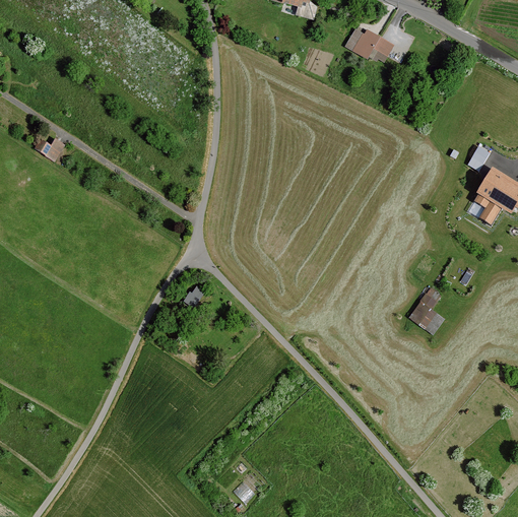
[(364,34),(355,27),(344,46),(366,57),(371,48),(387,56),(394,43),(366,28),(364,34)]
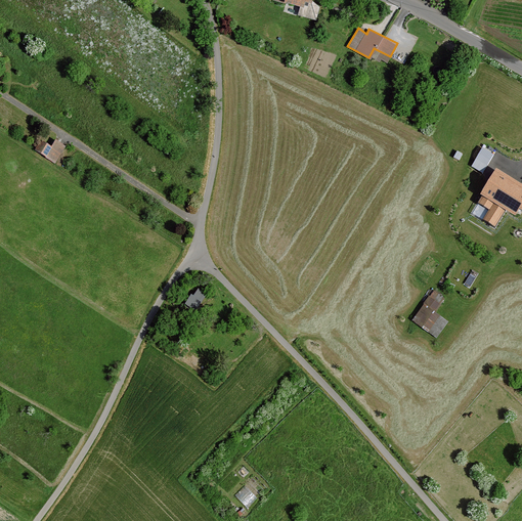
[(42,140),(36,149),(54,161),(63,145),(56,140),(52,147),(42,140)]
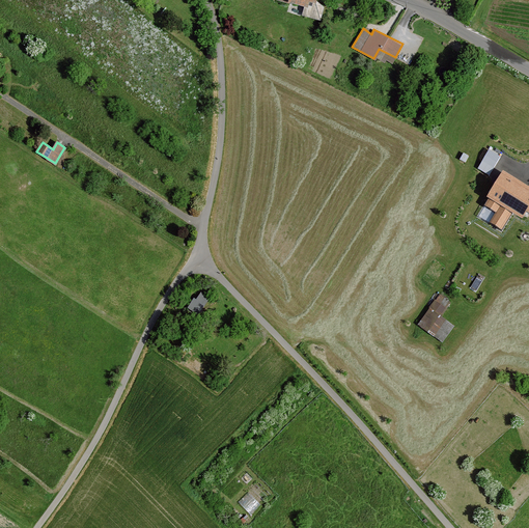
[(500,154),(489,147),(481,160),(493,167),(500,154)]
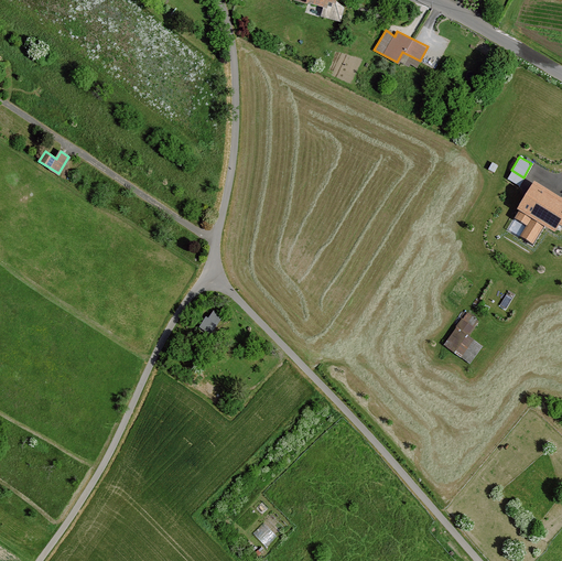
[(561,200),(532,183),(512,216),(515,217),(510,223),(522,229),(519,235),(532,244),(543,225),(553,230),(558,224),(561,225),(561,200)]
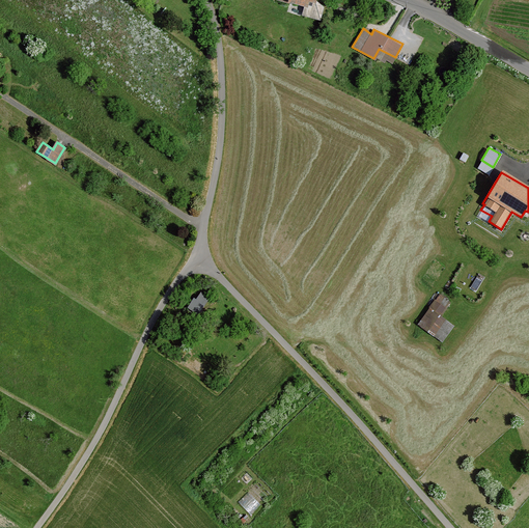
[(196,292),(189,305),(196,309),(203,295),(196,292)]
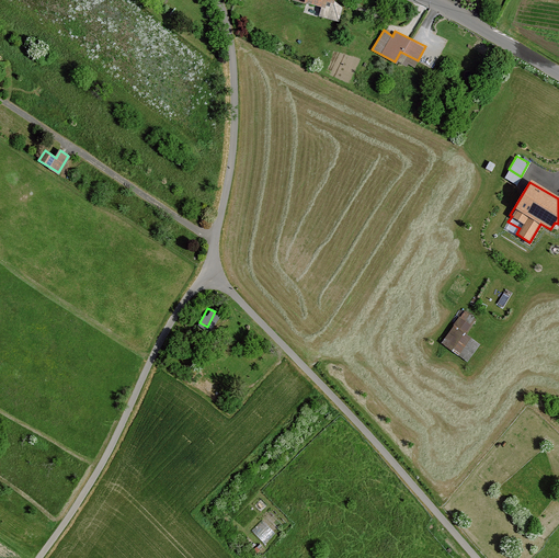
[(476,318),(464,309),(442,341),(458,353),(470,337),(465,332),(476,318)]
